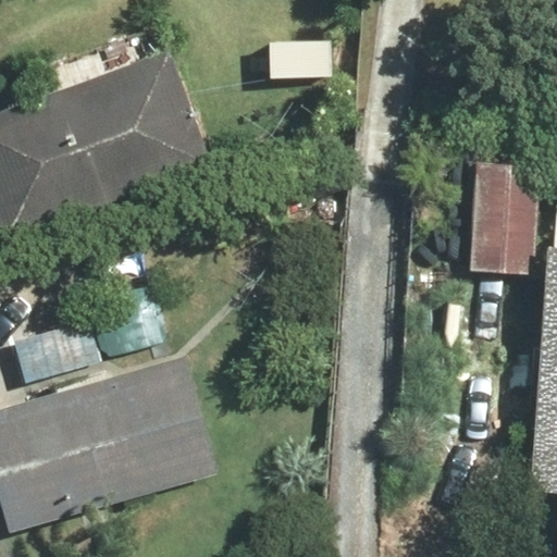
[(212,164),(166,47),(111,67),(104,49),(71,62),(78,81),(0,110),(0,207),(13,242),(212,164)]
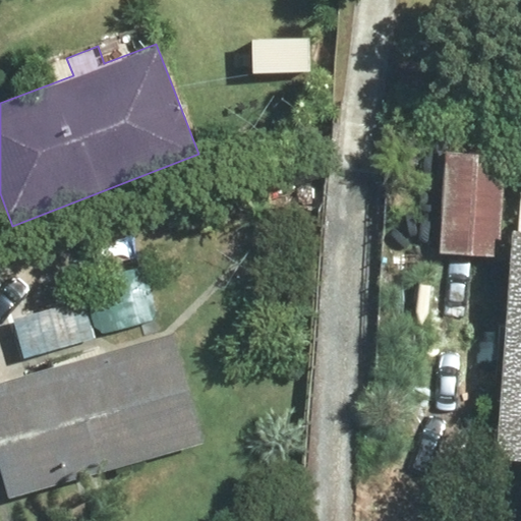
[(510,252),(512,190),(514,134),(444,131),(440,249),(510,252)]
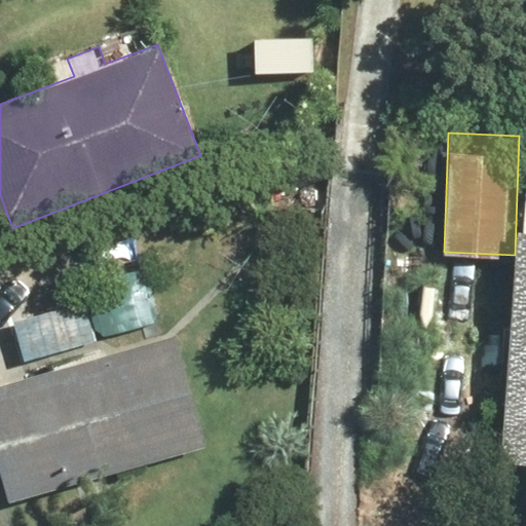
[(525,192),(517,192),(515,255),(506,461),(525,461),(525,192)]
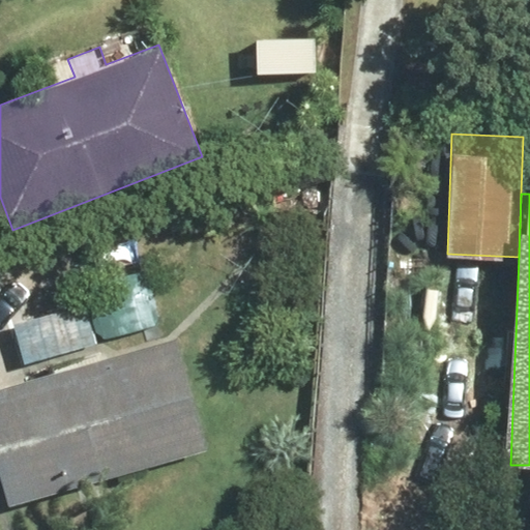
[(11,320),(22,364),(107,344),(96,299),(11,320)]
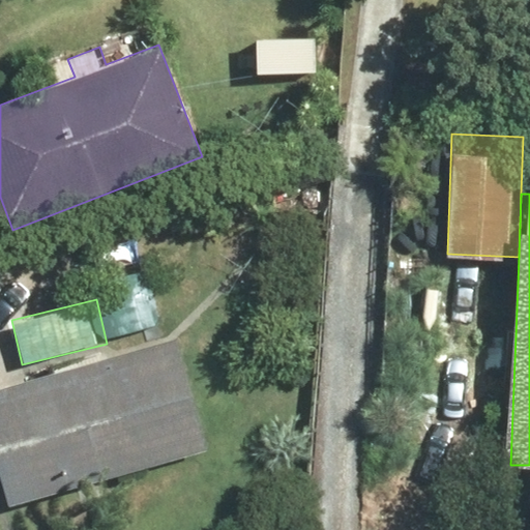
[(177,343),(0,390),(0,464),(11,505),(207,451),(177,343)]
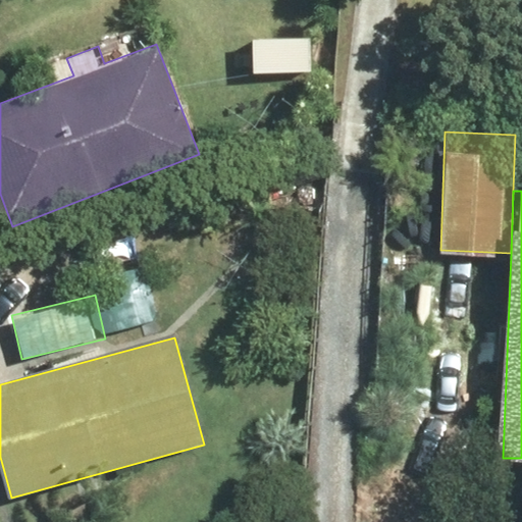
All buildings are outlined.
